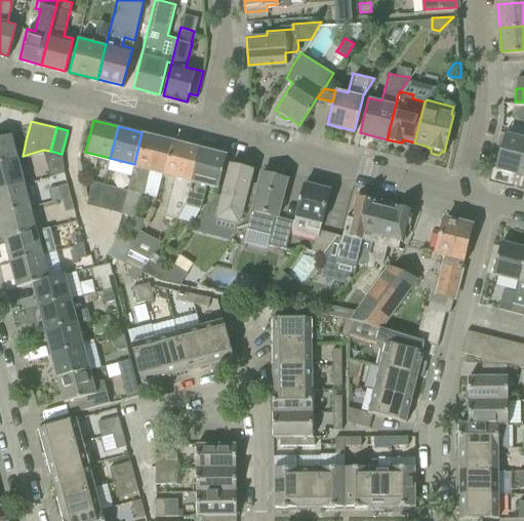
[(499,131),(497,143),(502,144),(496,166),(523,173),(523,171),(523,136),(507,132),(499,131)]
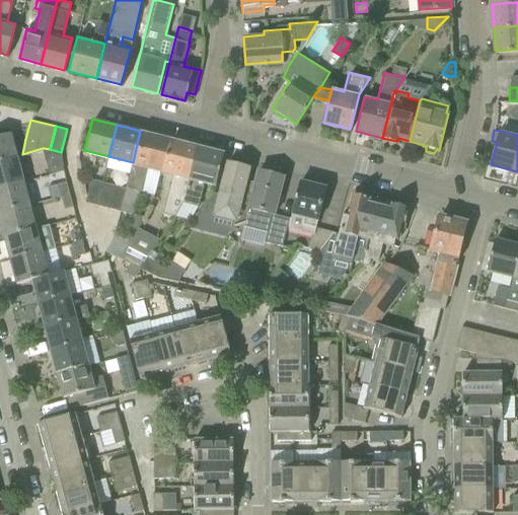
[(0,159),(17,155),(11,131),(0,134),(0,159)]
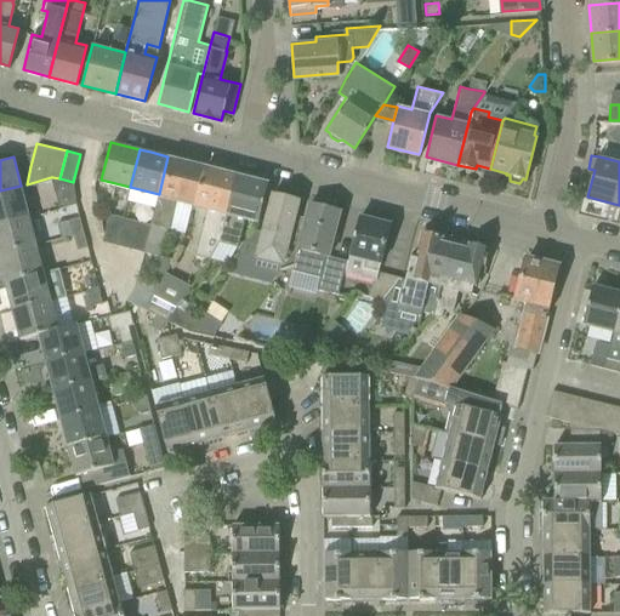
[(163,255),(170,226),(177,199),(195,204),(205,165),(168,157),(159,194),(152,222),(144,250),(163,255)]
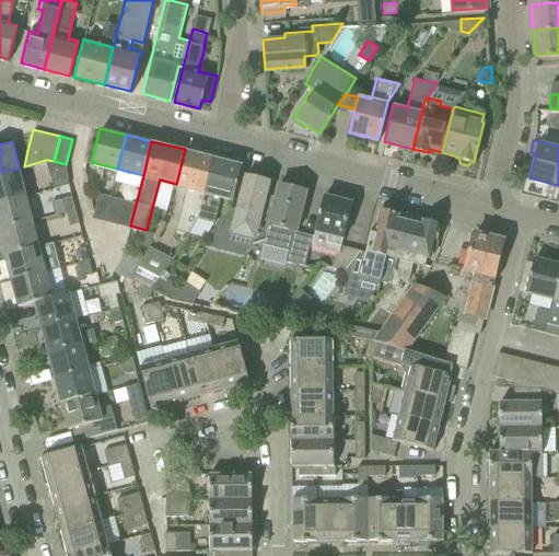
[(189,231),(198,216),(212,157),(185,149),(176,184),(188,187),(178,229),(189,231)]
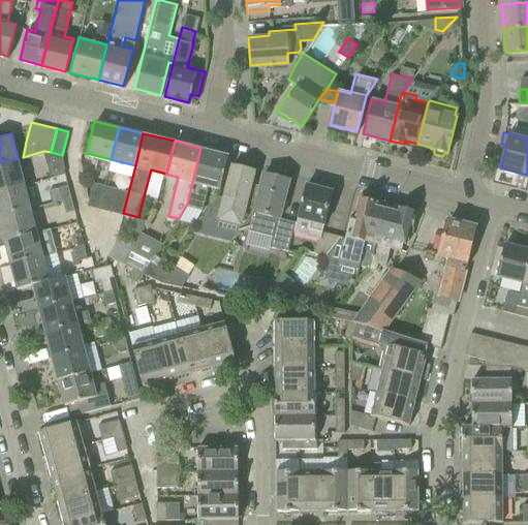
[(220,188),(228,155),(200,148),(187,204),(203,208),(208,185),(220,188)]
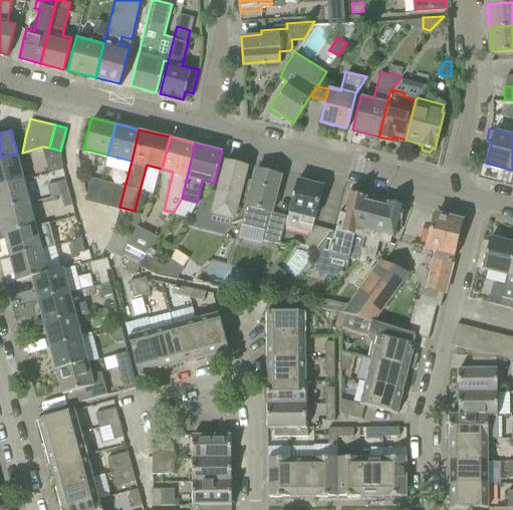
[(0,183),(23,177),(17,154),(0,158),(0,183)]
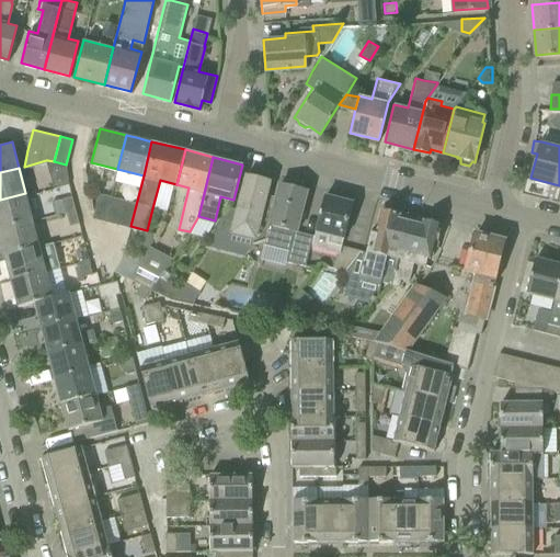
[(270,181),(246,174),(237,207),(230,206),(217,228),(254,237),(253,241),(266,231),(272,208),(263,205),(270,181)]
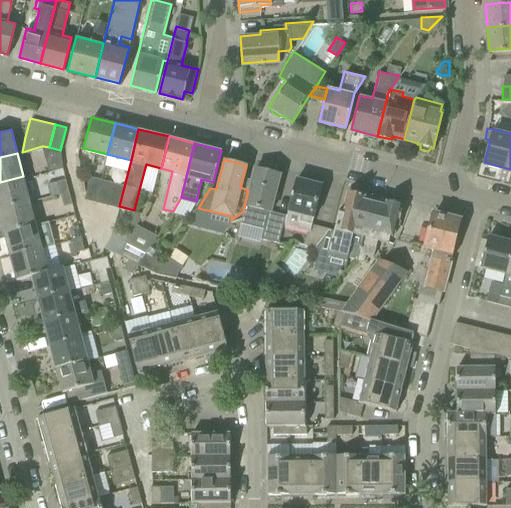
[(280,173),(254,167),(248,190),(243,211),(231,220),(231,221),(263,227),(261,236),(279,241),(283,220),(286,221),(287,214),(286,214),(270,210),(280,173)]
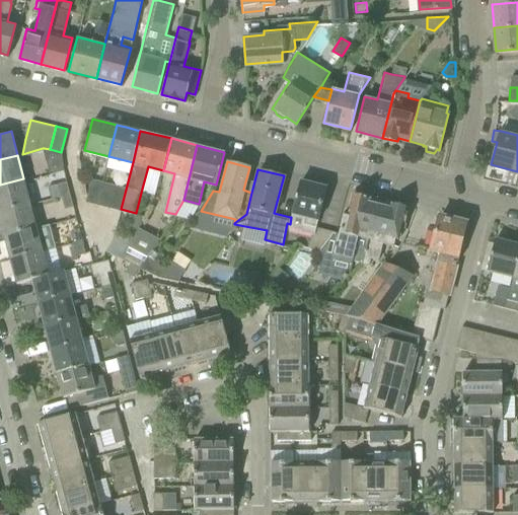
[(97,203),(103,179),(91,177),(86,200),(97,203)]
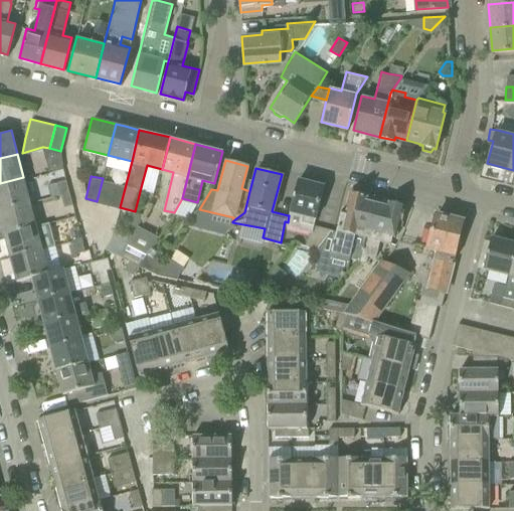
[(0,208),(30,200),(23,177),(0,183),(0,208)]
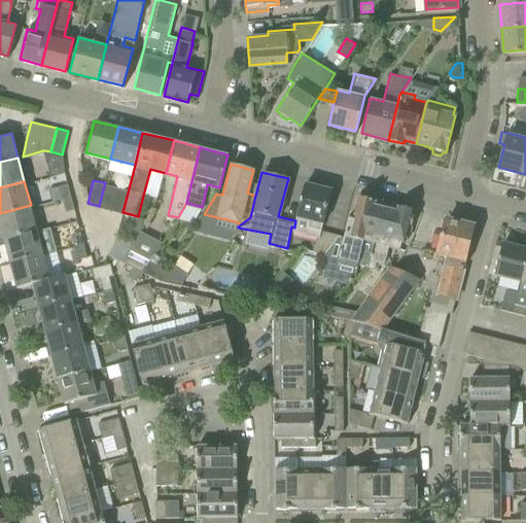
[(61,197),(70,195),(67,181),(58,184),(61,197)]
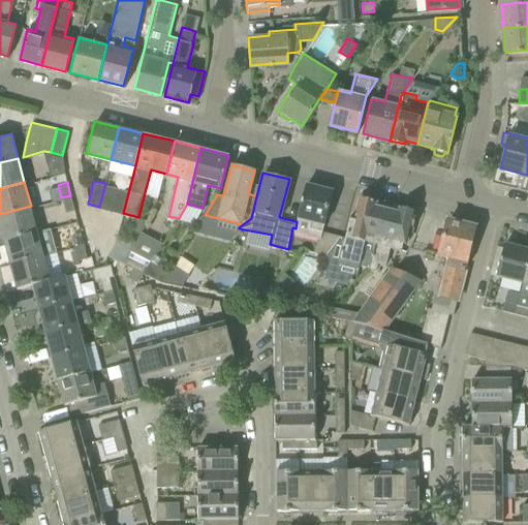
[(111,210),(117,186),(105,183),(99,207),(111,210)]
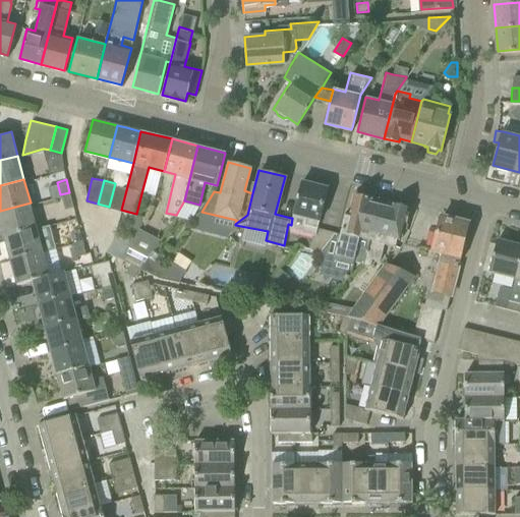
[(290,227),(301,230),(303,224),(316,227),(327,187),(301,180),(291,218),(292,218),(291,225),(290,227)]
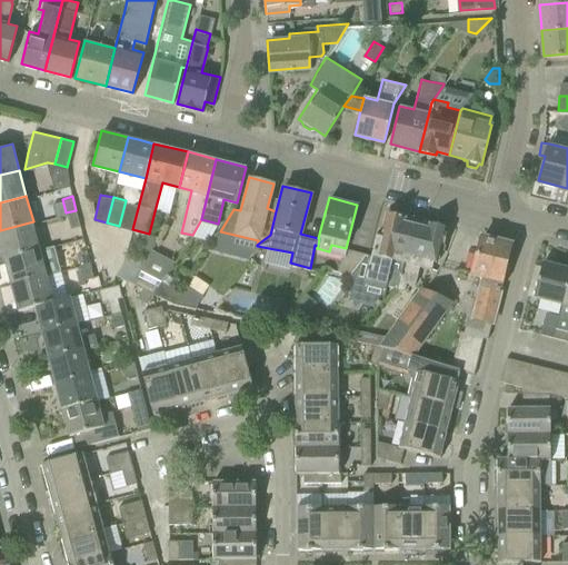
[(139,204),(126,200),(119,226),(132,229),(139,204)]
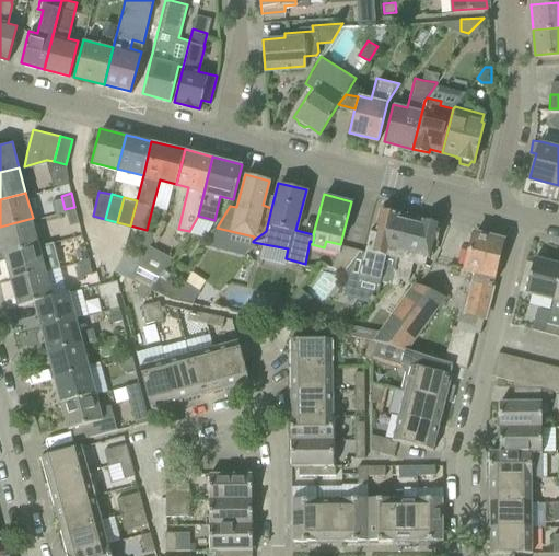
[(74,207),(65,209),(69,222),(78,220),(74,207)]
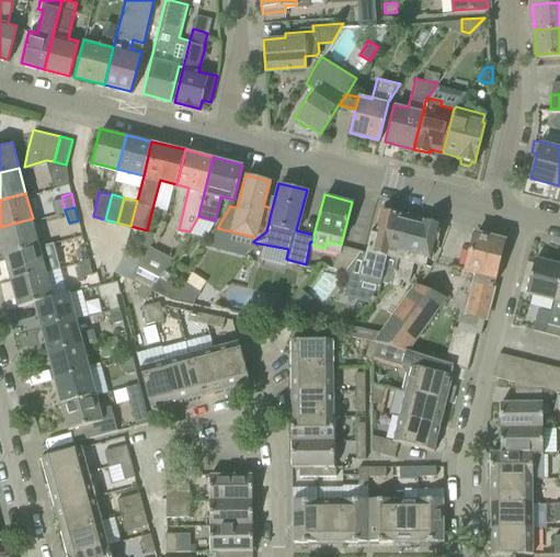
[(381,208),(376,232),(370,231),(361,274),(380,279),(384,265),(395,268),(396,268),(409,220),(402,218),(403,214),(381,208)]
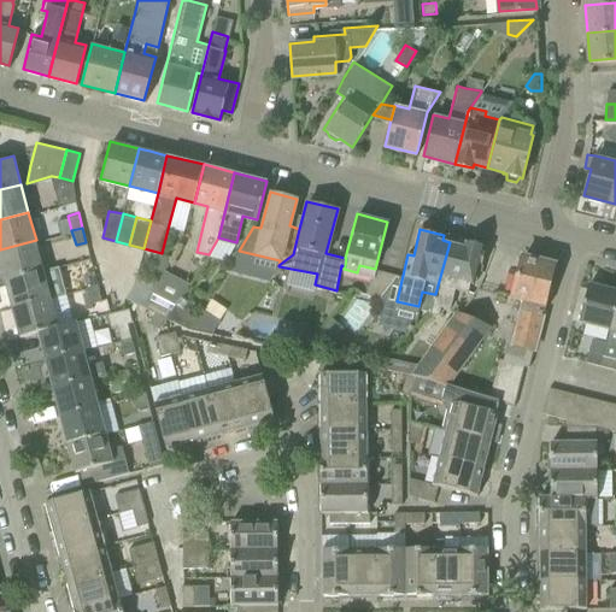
[(44,269),(36,240),(0,249),(0,262),(5,278),(44,269)]
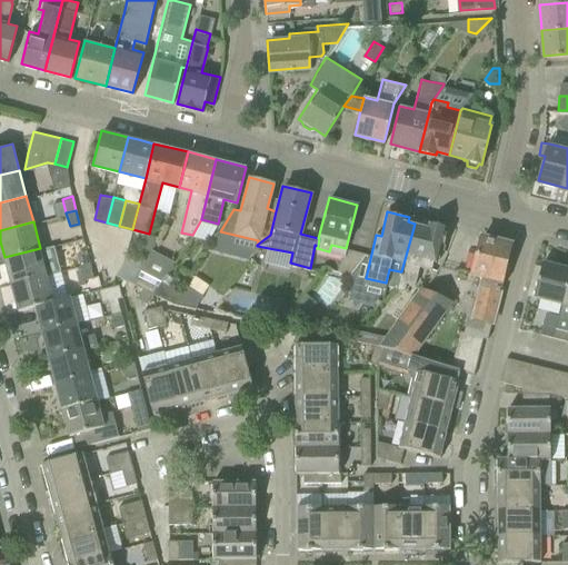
[(441,246),(447,227),(425,221),(424,226),(415,224),(401,271),(400,271),(398,287),(405,289),(407,281),(415,284),(419,266),(431,269),(434,259),(436,257),(437,255),(439,245),(441,246)]
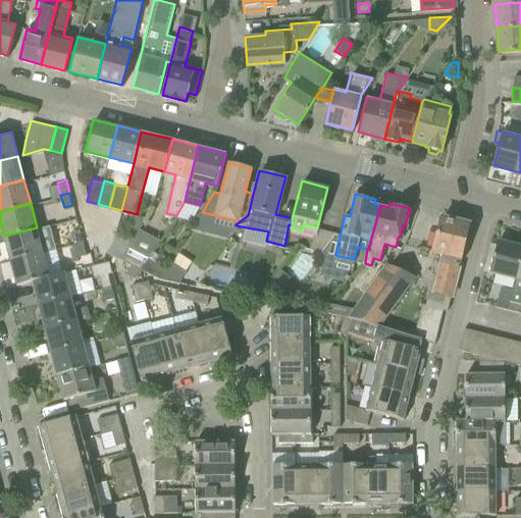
[(469,223),(441,216),(437,215),(437,216),(440,217),(433,250),(444,252),(434,290),(429,288),(425,303),(433,305),(443,308),(447,309),(469,223)]
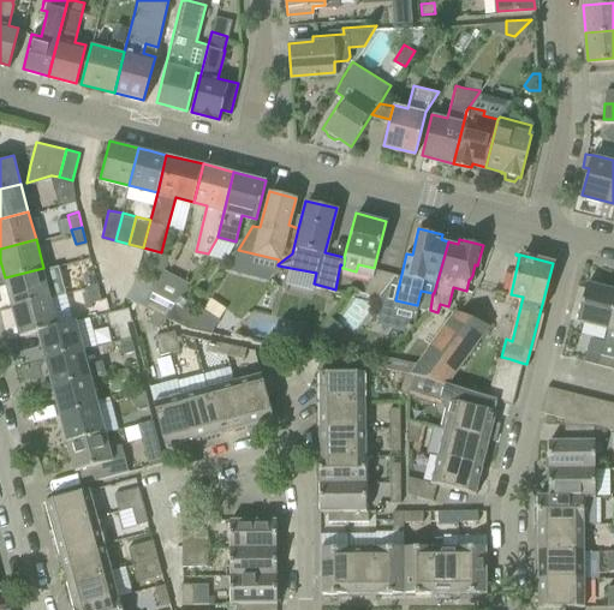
[(52,295),(43,268),(5,277),(12,305),(52,295)]
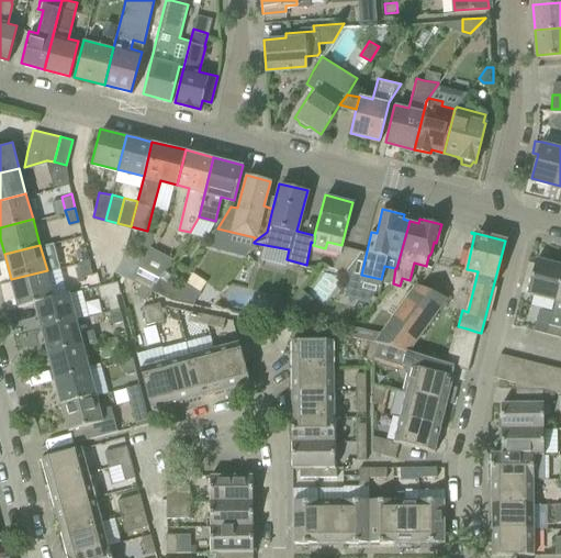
[(76,247),(79,261),(88,259),(85,245),(76,247)]
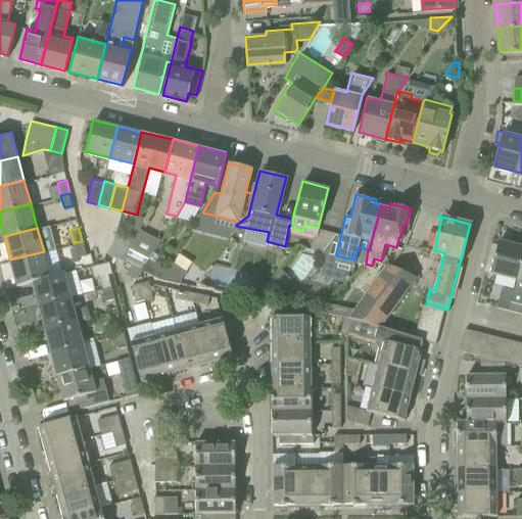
[(336,232),(318,228),(316,234),(310,248),(321,252),(336,232)]
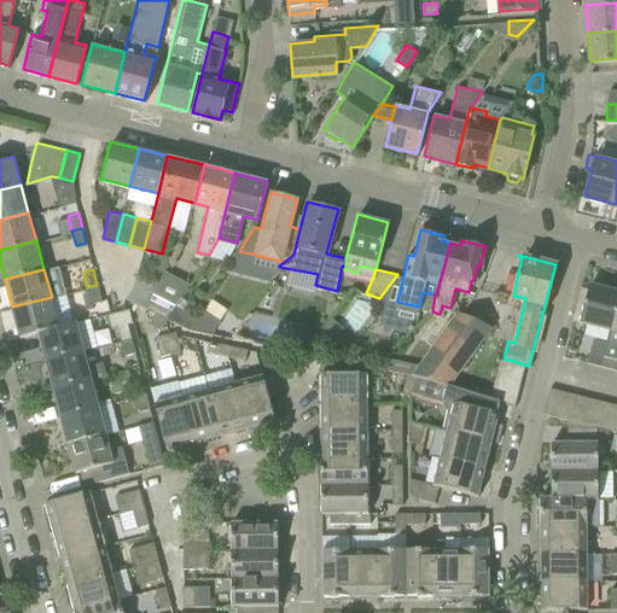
[(616,289),(589,282),(580,320),(610,328),(616,299),(616,289)]
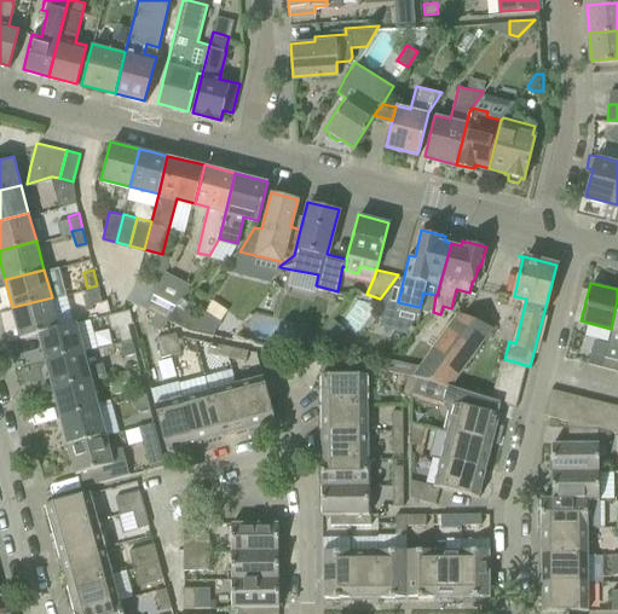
[(87,288),(87,290),(81,291),(86,308),(92,307),(91,302),(100,300),(97,285),(87,288)]
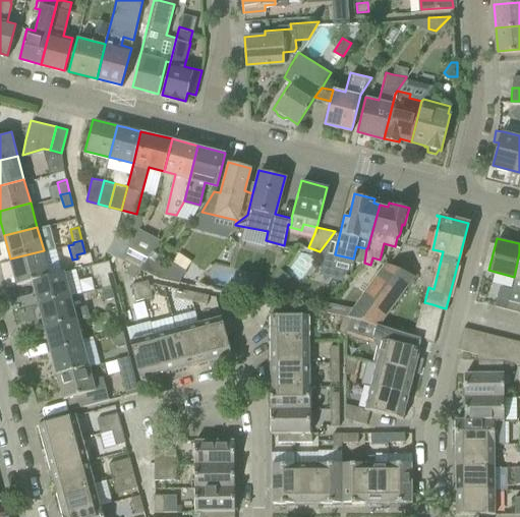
[(126,251),(128,247),(113,240),(106,249),(123,259),(126,251)]
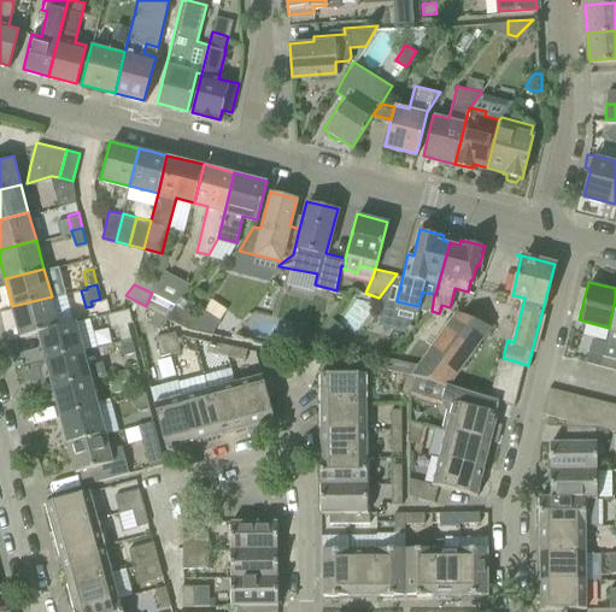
[(59,323),(52,296),(12,306),(19,335),(37,330),(37,329),(59,323)]
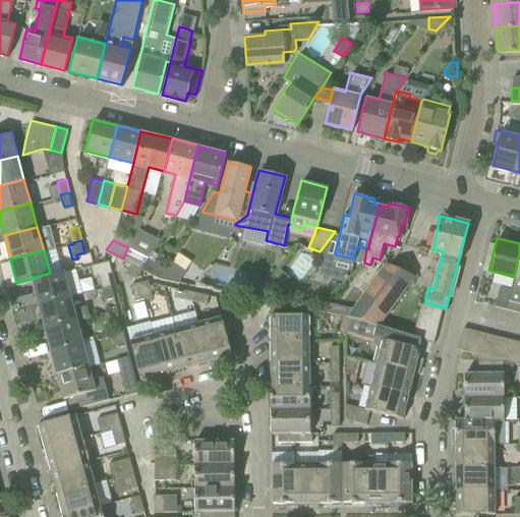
[(126,251),(123,259),(139,267),(143,261),(126,251)]
